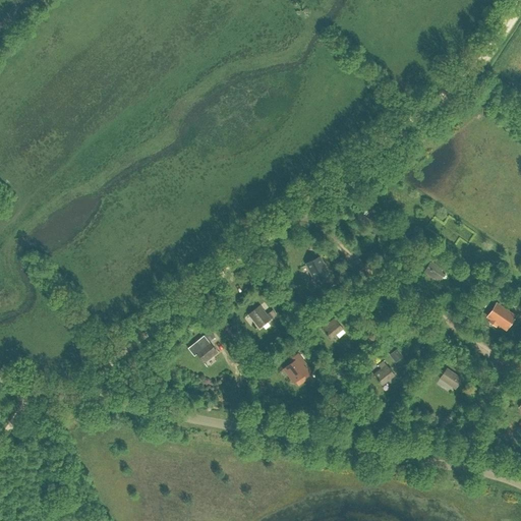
[(386,231),(357,212),(352,219),(381,238),(386,231)]
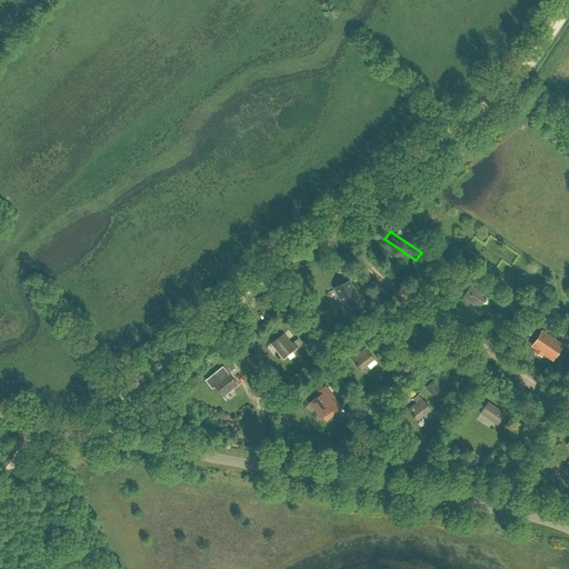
[(349,279),(332,288),(340,302),(341,301),(345,308),(343,309),(345,311),(361,303),(358,296),(356,297),(351,289),(353,288),(349,279)]
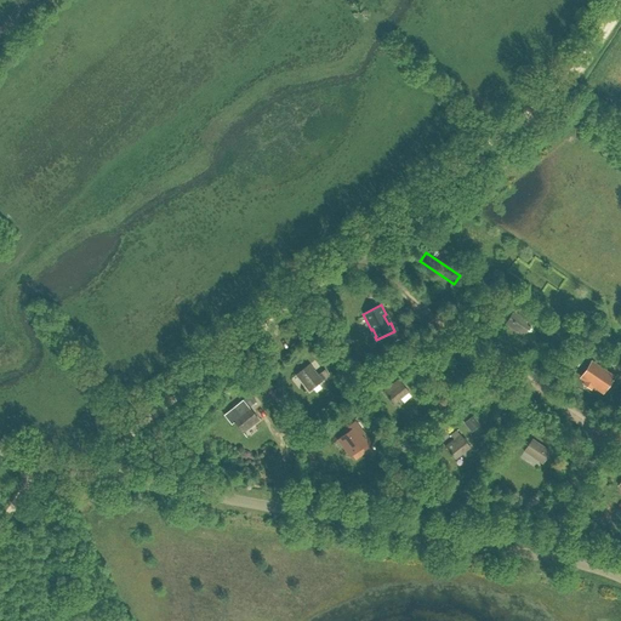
[(531,323),(513,312),(505,324),(523,336),(531,323)]
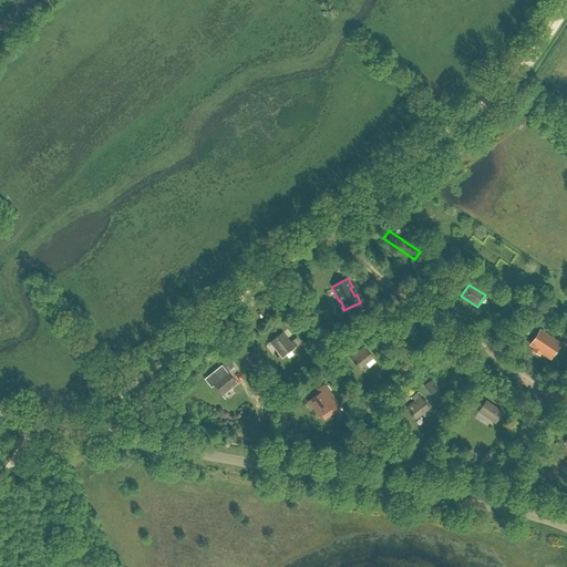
[(531,344),(550,358),(559,344),(539,331),(531,344)]
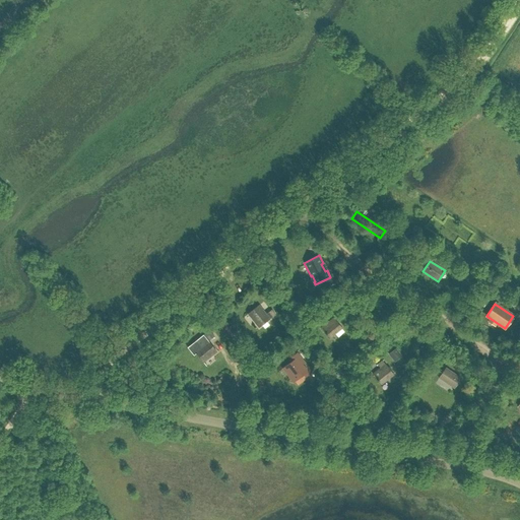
[(259,327),(269,318),(272,316),(270,312),(266,315),(259,305),(248,314),(259,327)]
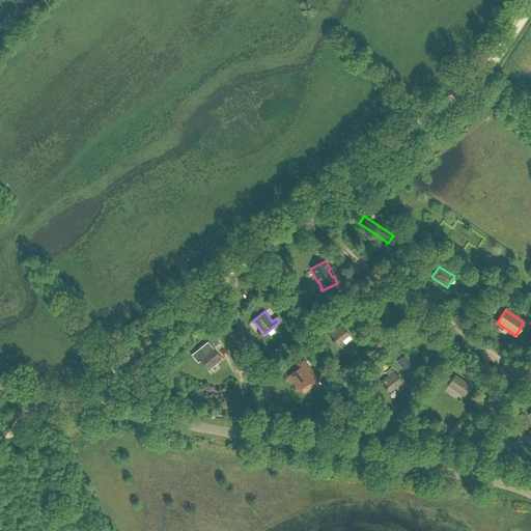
[(350,335),(340,324),(328,334),(337,345),(350,335)]
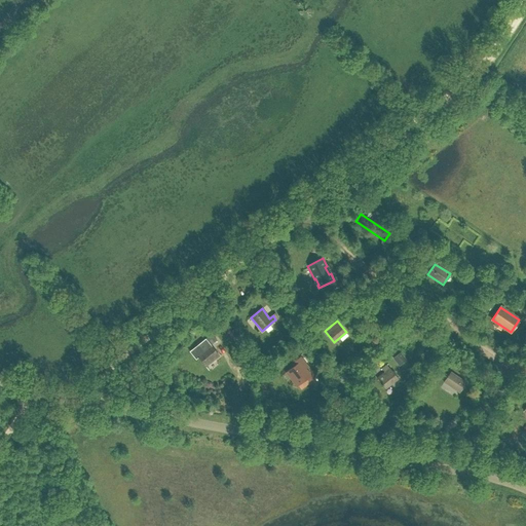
[(214,337),(208,342),(211,345),(217,340),(214,337)]
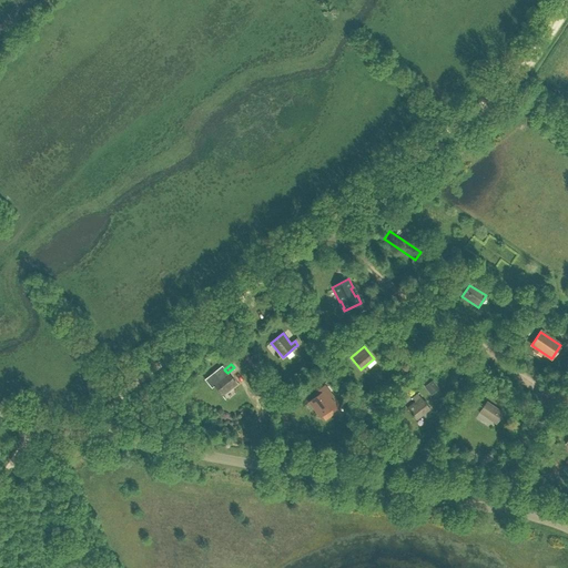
[(224,369),(222,366),(204,379),(211,388),(214,386),(222,396),(236,384),(227,373),(224,369)]
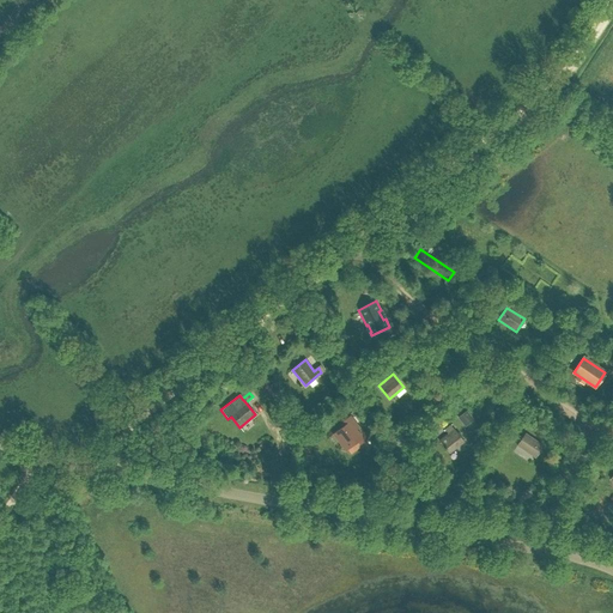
[(473,411),(461,417),(466,426),(478,420),(473,411)]
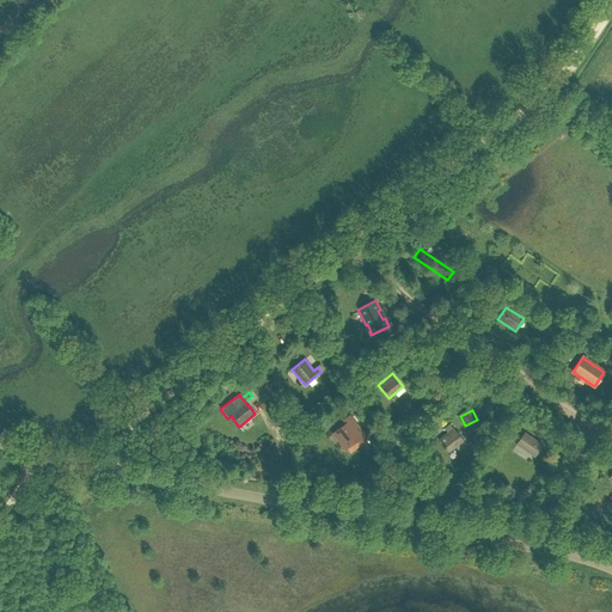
[(342,426),(332,434),(346,450),(356,440),(360,444),(367,438),(349,415),(340,423),(342,426)]
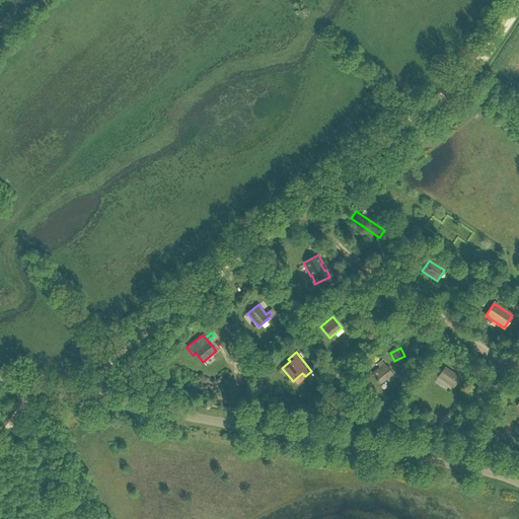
[(393,374),(384,363),(372,373),(380,383),(393,374)]
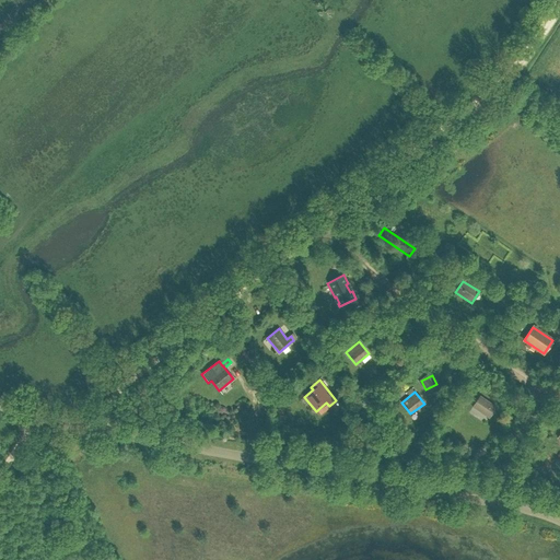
[(497,407),(480,396),(473,407),(489,418),(497,407)]
